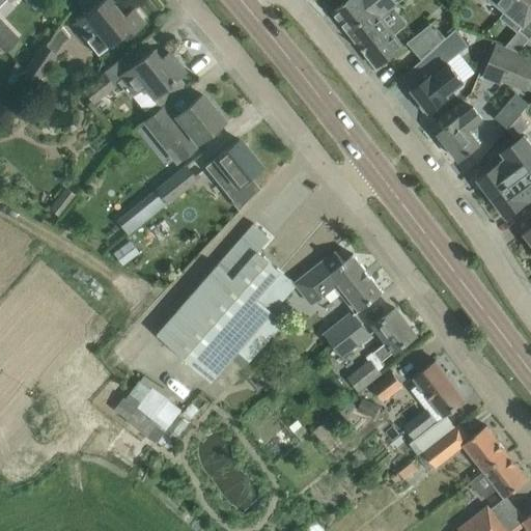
[(79,0),(77,2),(85,12),(72,23),(98,55),(122,35),(126,38),(145,24),(133,8),(122,16),(110,0),(79,0)]
